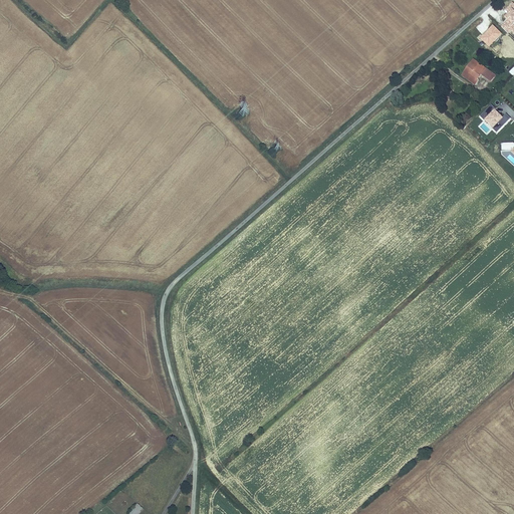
[(507,20),(501,27),(508,33),(511,31),(513,33),(513,31),(513,12),(506,19),(507,20)]
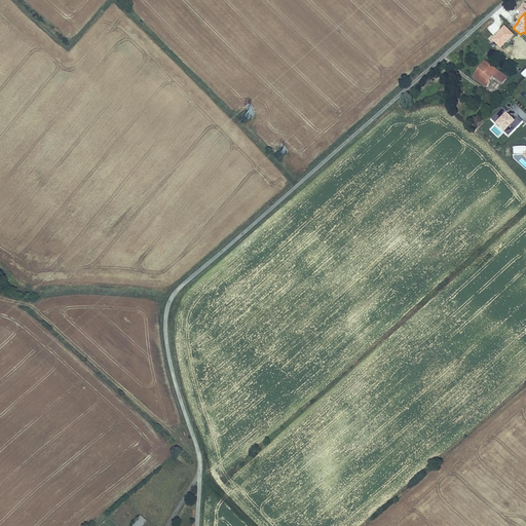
[(492,77),(499,82),(503,75),(484,61),(472,77),(487,87),(489,83),(488,82),(492,77)]
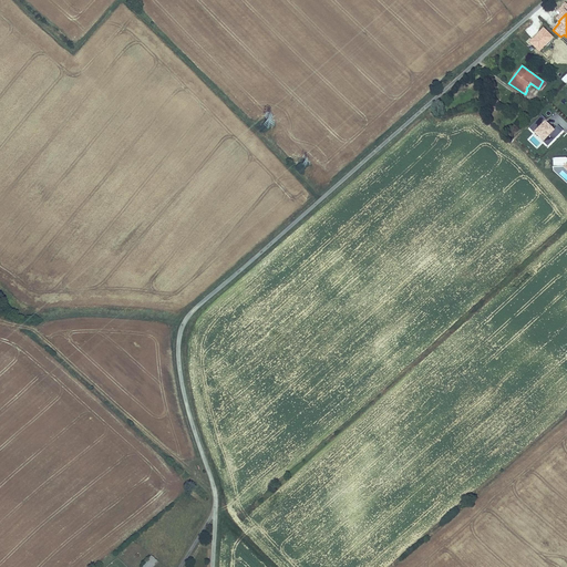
[(547,148),(564,132),(558,126),(554,130),(546,122),(547,121),(542,116),(528,130),(534,135),(535,134),(543,142),(542,143),(547,148)]
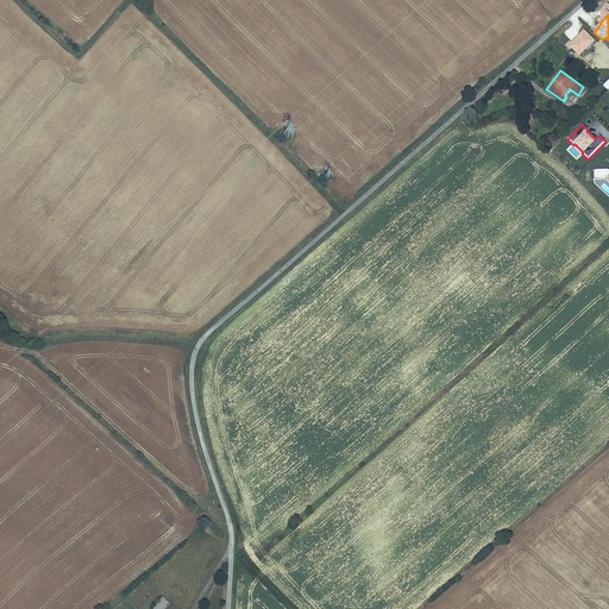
[(592,170),(594,180),(604,180),(608,183),(608,170),(607,169),(592,170)]
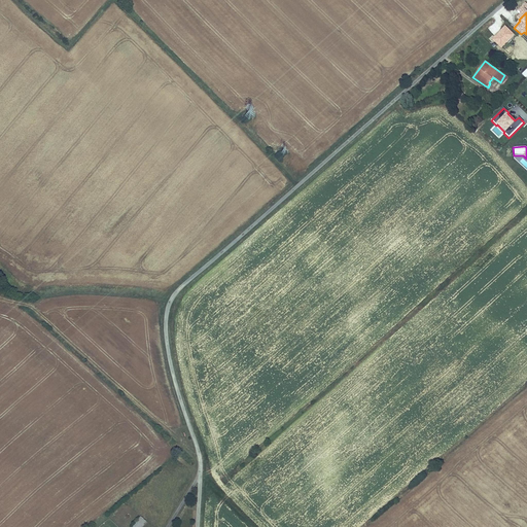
[(284,159),(289,153),(283,147),(278,152),(284,159)]
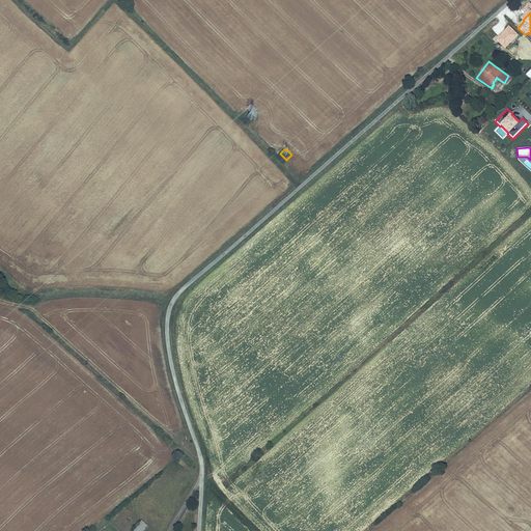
[(530,161),(527,158),(522,163),(530,170),(530,161)]
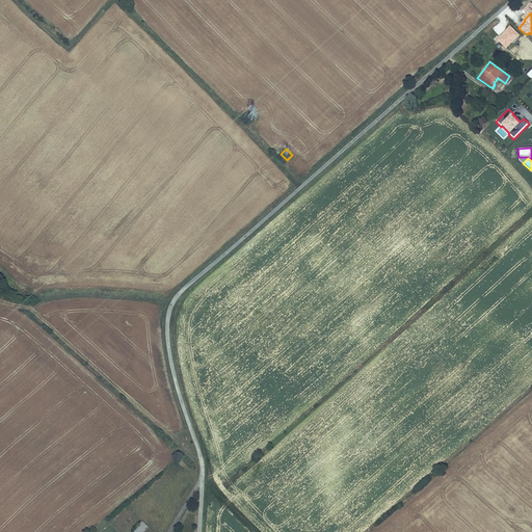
[(134,531),(143,531),(148,527),(142,523),(134,531)]
